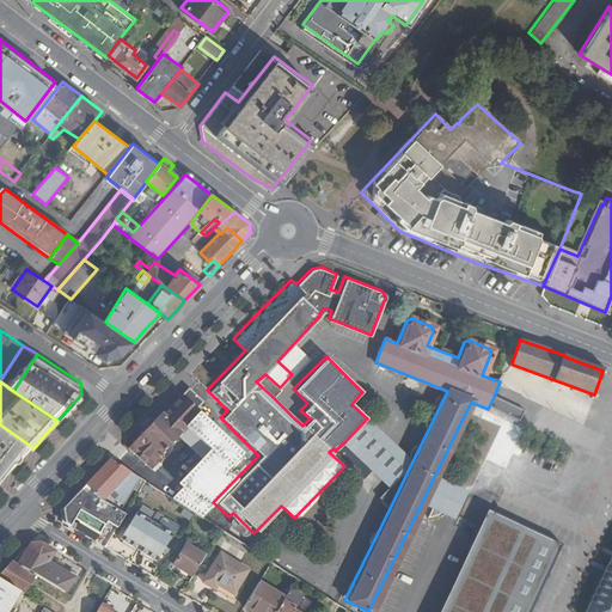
[(169,495),(190,509),(199,515),(234,478),(226,470),(222,475),(220,472),(240,452),(193,405),(200,398),(187,385),(175,398),(172,399),(159,412),(157,411),(152,416),(148,420),(146,418),(142,417),(138,422),(138,426),(140,428),(123,446),(146,469),(158,457),(154,454),(175,434),(179,439),(182,441),(191,451),(193,451),(202,442),(207,447),(197,457),(193,463),(195,466),(177,484),(178,485),(169,495)]
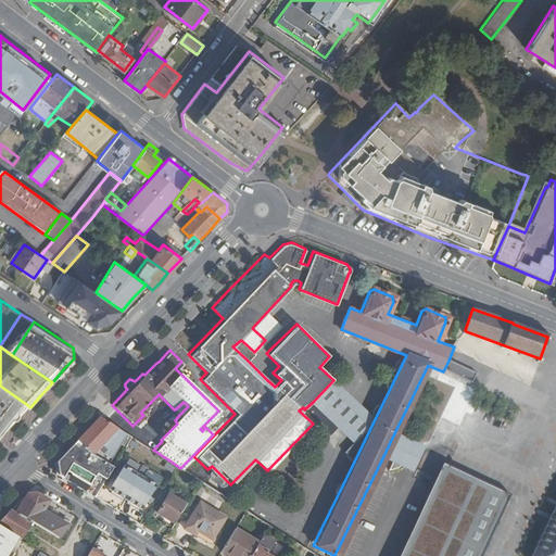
[(449,361),(444,369),(460,378),(471,382),(476,374),(449,361)]
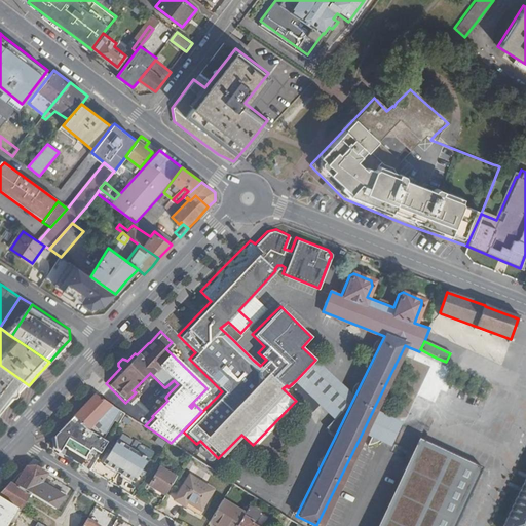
[(413,390),(435,401),(450,369),(428,359),(413,390)]
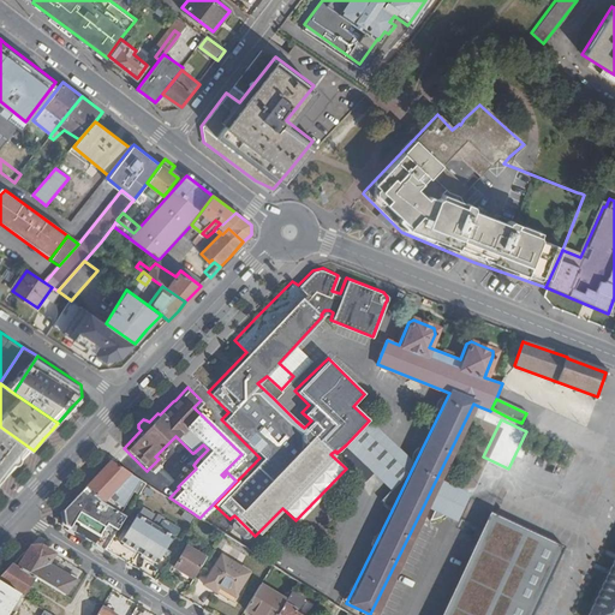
[(369,421),(346,445),(389,488),(378,499),(392,511),(415,464),(369,421)]
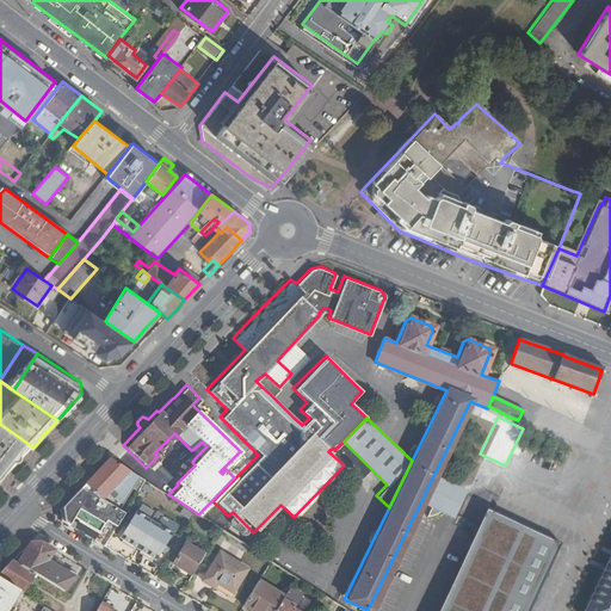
[(0,479),(10,470),(34,448),(0,424),(0,479)]
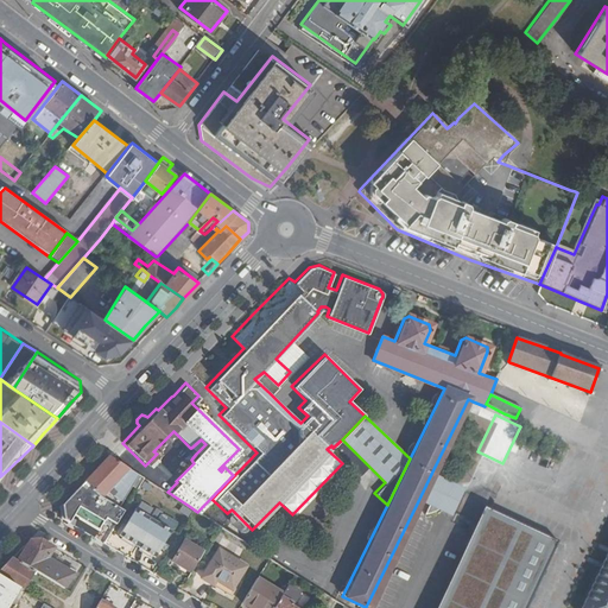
[(153,451),(157,454),(158,456),(178,436),(173,431),(153,451)]
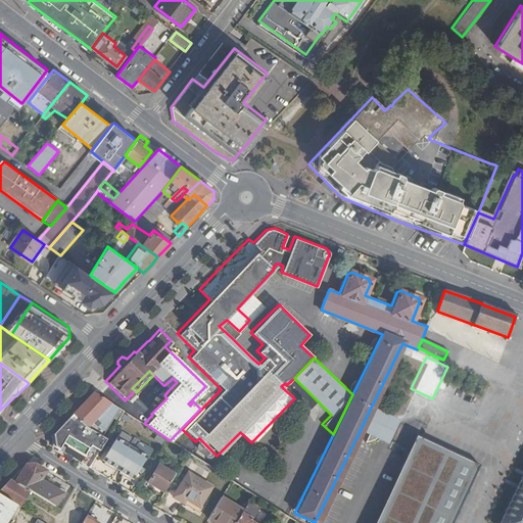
[(160,387),(163,385),(155,377),(152,380),(160,387)]
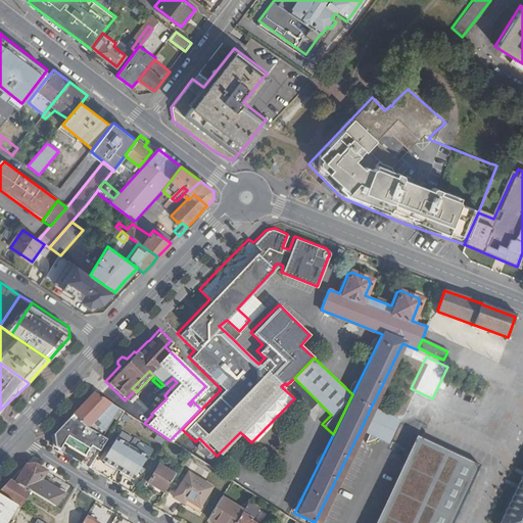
[(164,385),(169,390),(177,382),(173,378),(164,385)]
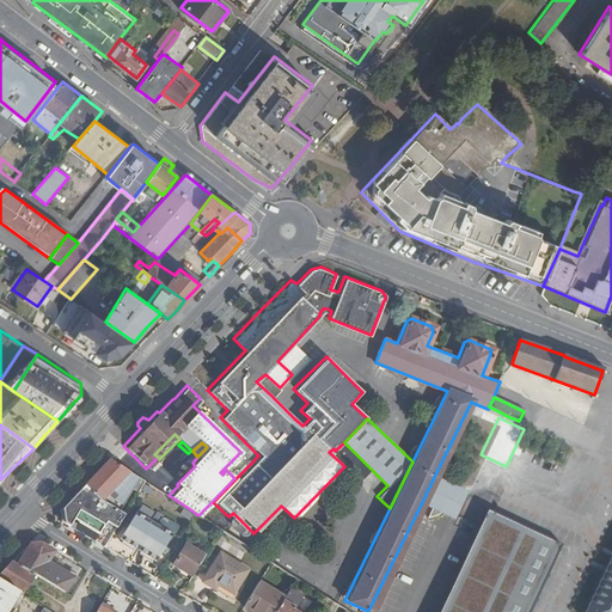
[(95,467),(81,481),(95,494),(115,508),(135,475),(106,454),(102,459),(95,467)]
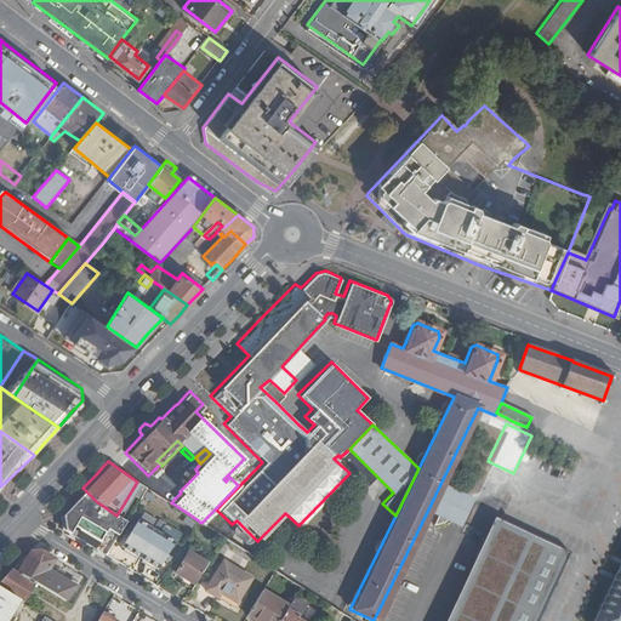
[(60,525),(68,530),(72,523),(96,537),(106,522),(117,529),(123,519),(117,516),(96,501),(83,488),(67,503),(57,513),(60,525)]
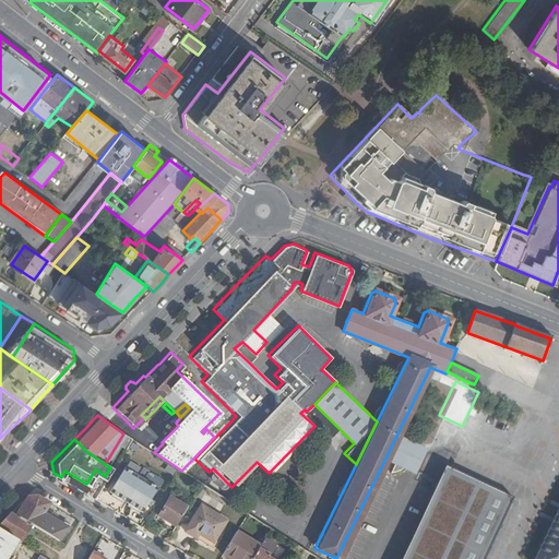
[(482,558),(511,497),(445,466),(439,480),(401,558),(482,558)]
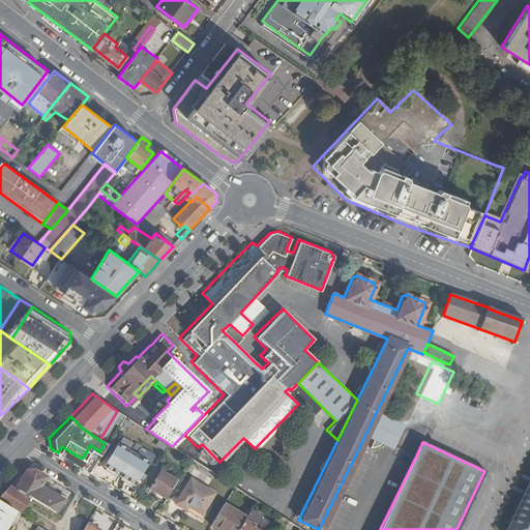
[(107,466),(126,477),(140,455),(120,443),(107,466)]
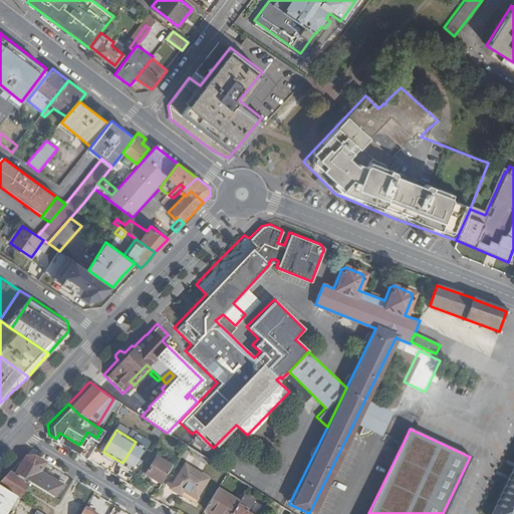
[(79,445),(59,433),(56,439),(76,451),(79,445)]
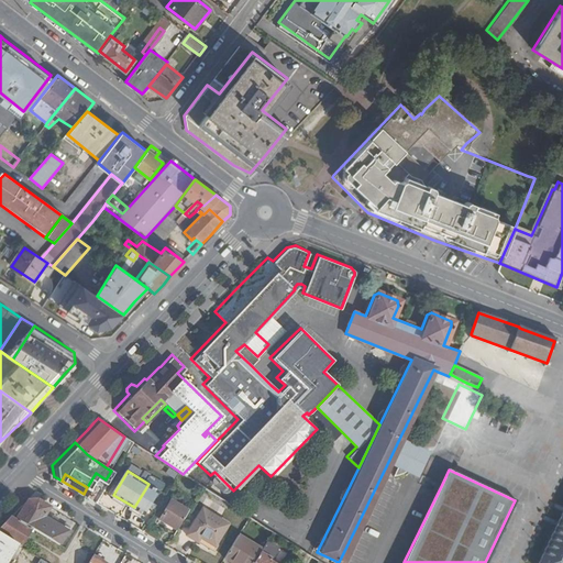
[(156,517),(173,527),(185,508),(167,497),(156,517)]
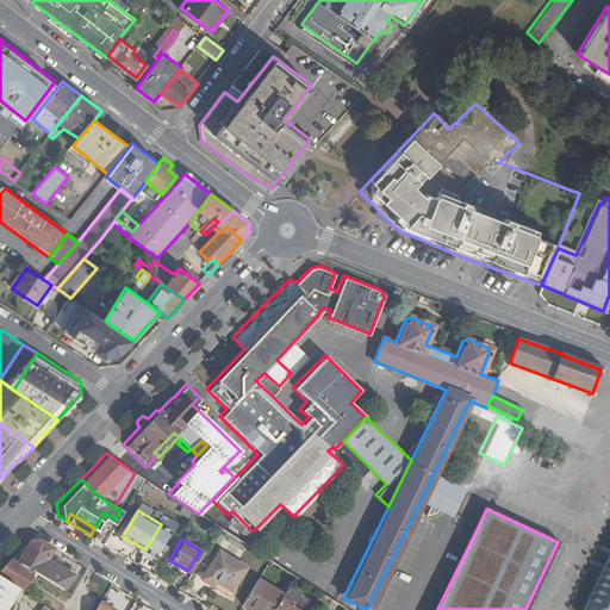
[(44,541),(32,541),(25,548),(16,558),(36,571),(67,590),(78,571),(53,556),(57,548),(44,541)]
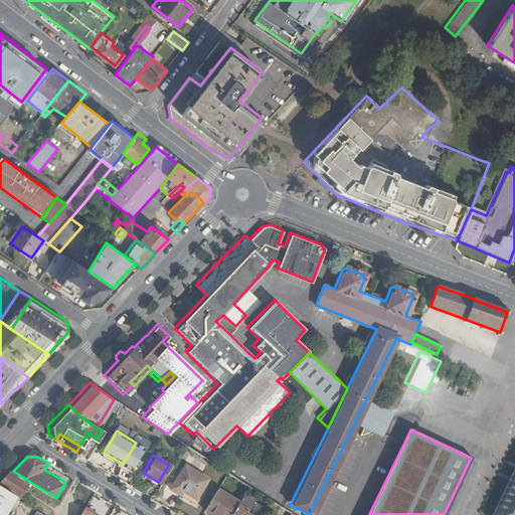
[(193,498),(205,478),(181,464),(166,488),(176,494),(180,488),(184,491),(183,492),(193,498)]
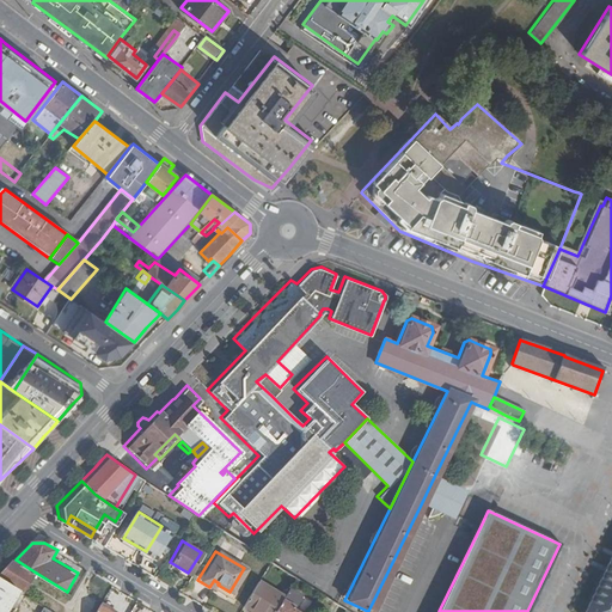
[(611,611),(611,554),(605,570),(585,611),(611,611)]
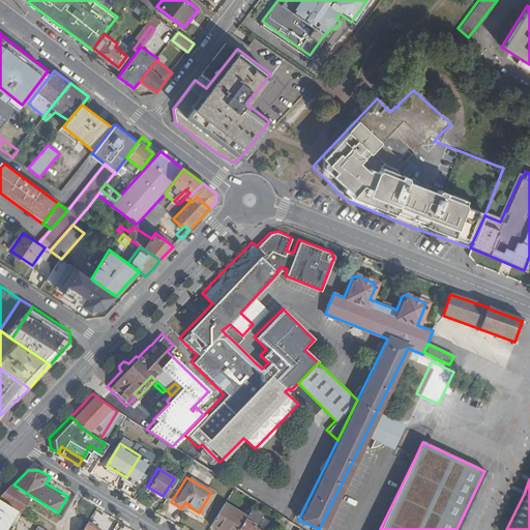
[(31,496),(13,484),(7,491),(0,498),(0,499),(20,511),(21,512),(31,496)]
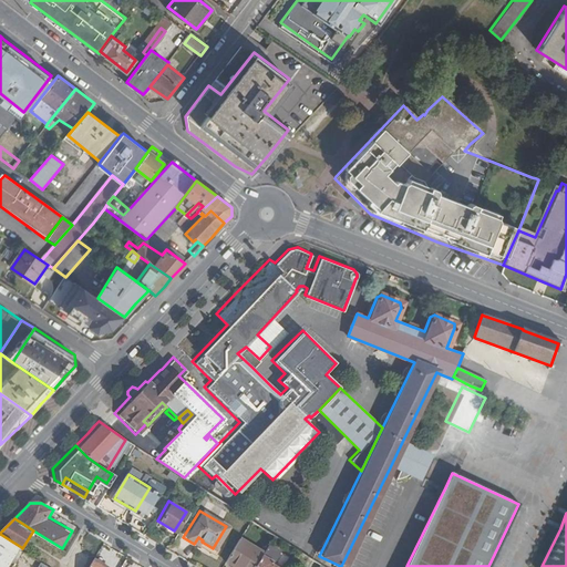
[(21,547),(0,534),(0,566),(8,566),(11,563),(14,564),(17,562),(13,559),(21,547)]
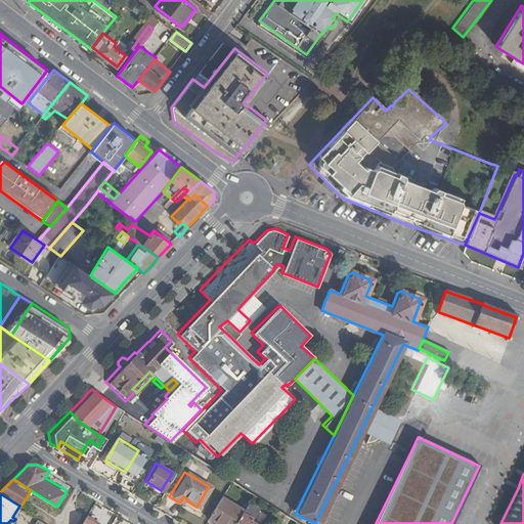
[(217,495),(205,518),(215,523),(230,523),(239,510),(217,495)]
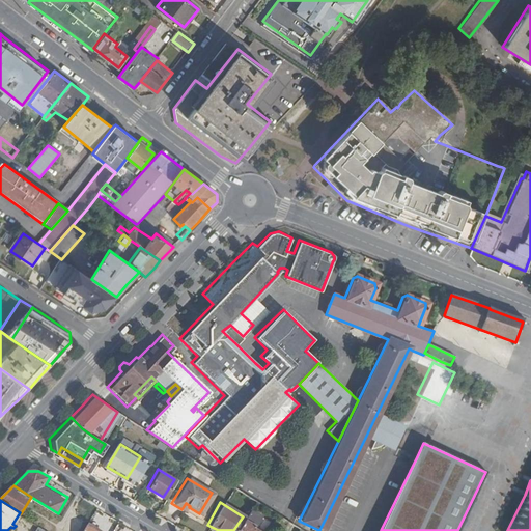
[(243,516),(233,530),(260,530),(261,530),(253,525),(260,512),(250,506),(243,516)]
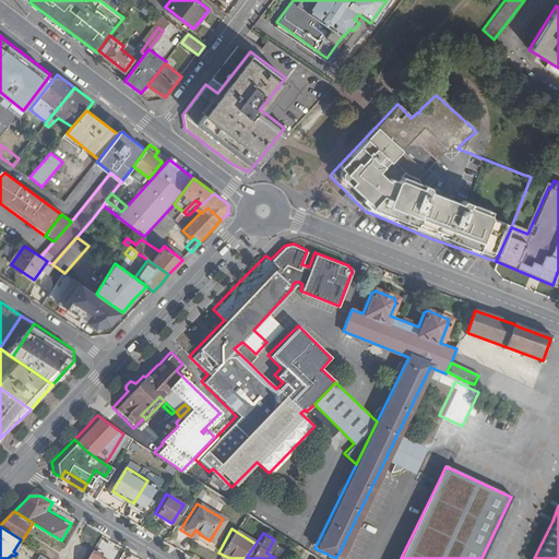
[(288,558),(309,558),(312,555),(297,546),(288,558)]
